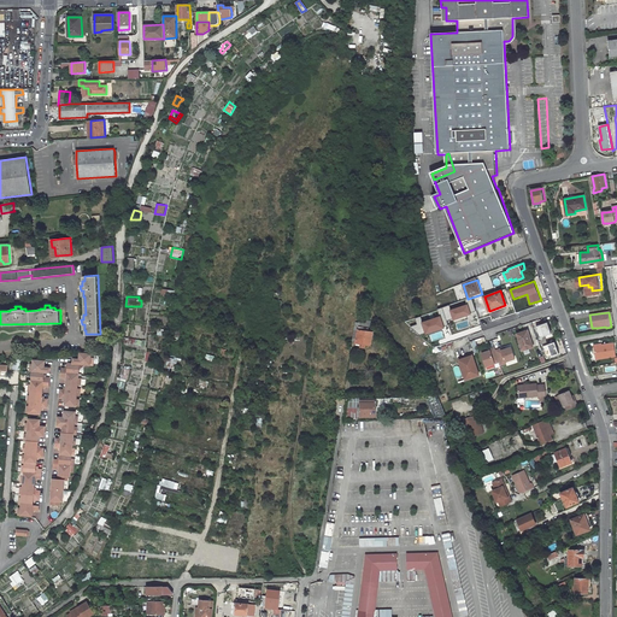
[(535,327),(541,342),(546,340),(545,336),(551,334),(547,322),(535,327)]
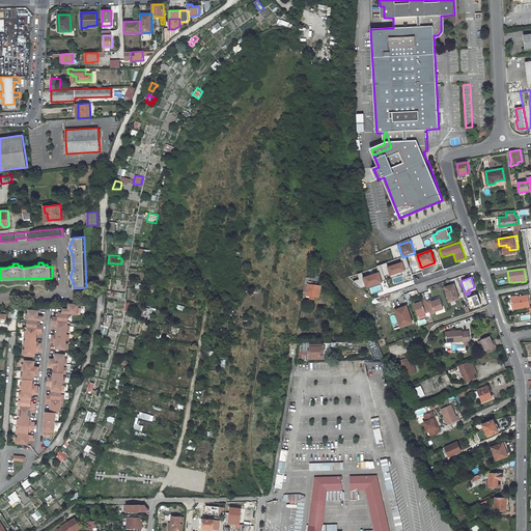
[(316,285),(317,282),(308,281),(308,284),(305,283),(303,295),(318,297),(320,286),(316,285)]
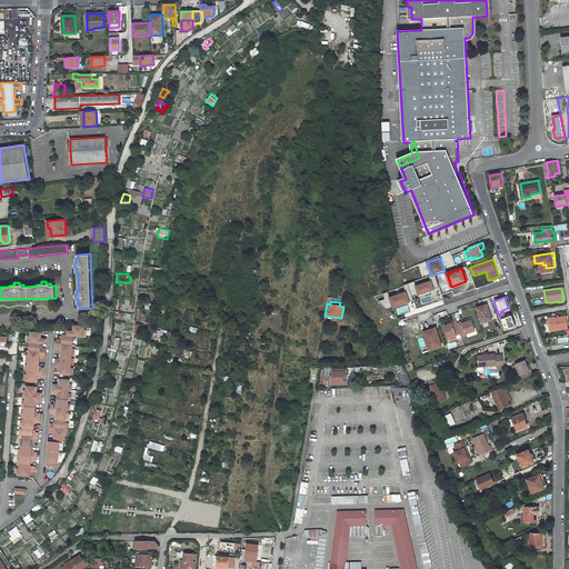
[(487,305),(477,308),(481,323),(491,320),(487,305)]
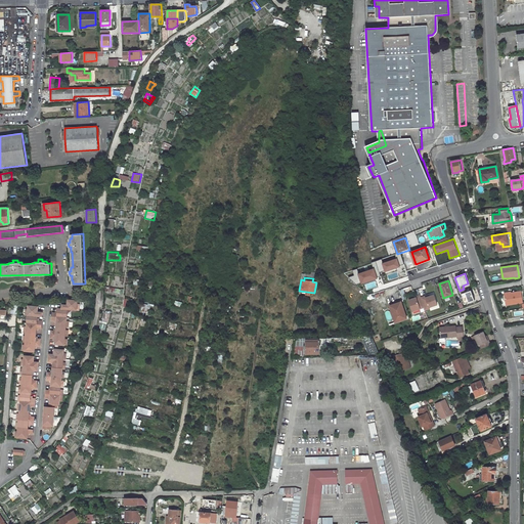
[(464,289),(460,291),(465,303),(475,300),(471,290),(465,293),(464,289)]
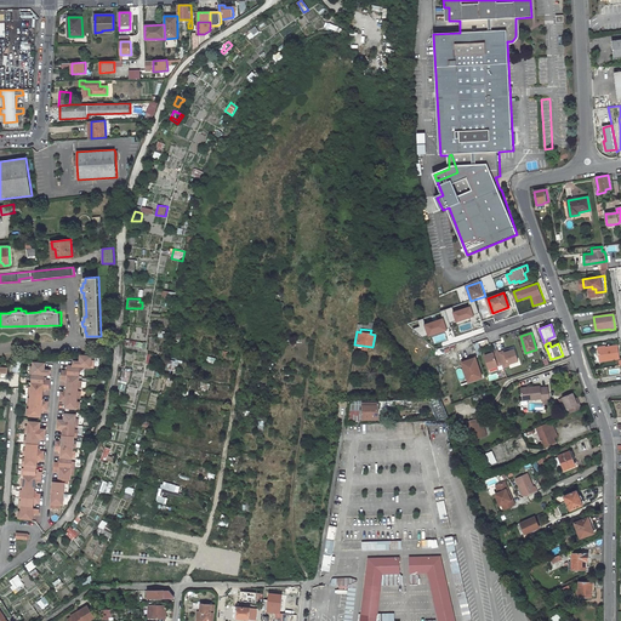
[(617,345),(597,348),(599,362),(620,358),(617,345)]
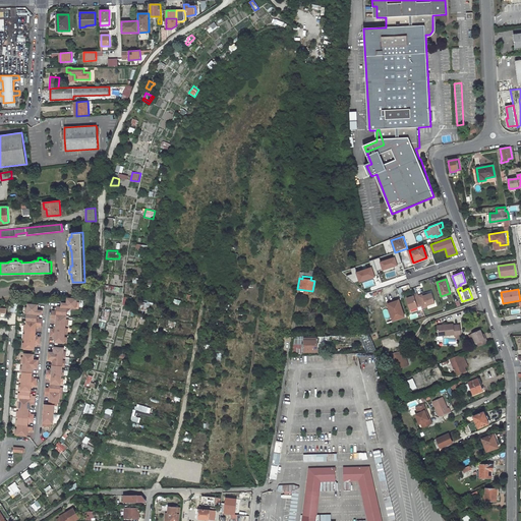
[(422,295),(418,296),(421,306),(423,309),(427,307),(426,306),(435,303),(431,293),(427,295),(423,296),(422,295)]
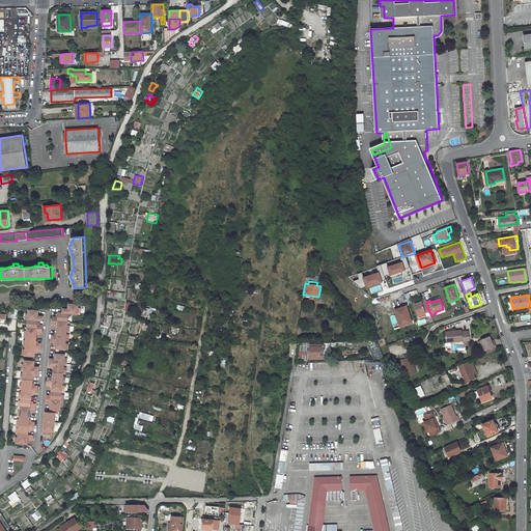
[(426,302),(425,300),(421,301),(422,302),(414,305),(418,316),(429,312),(426,302)]
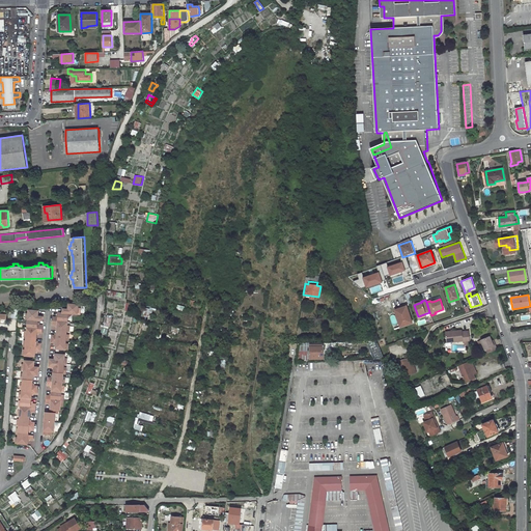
[(66,309),(63,309),(63,313),(68,313),(80,314),(81,309),(78,309),(79,305),(68,304),(68,308),(68,309),(66,309)]
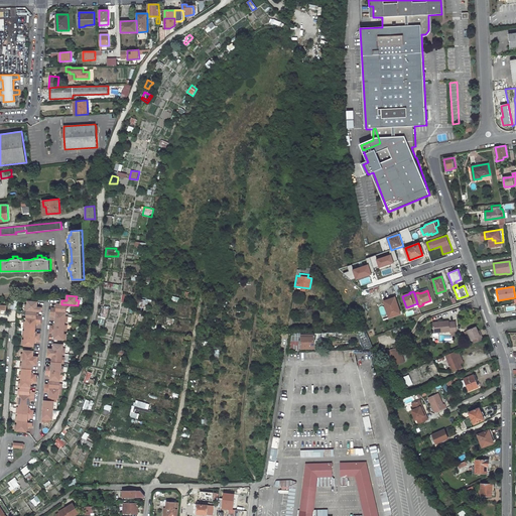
[(394,316),(401,313),(398,306),(397,306),(394,298),(384,301),(388,315),(393,313),(394,316)]
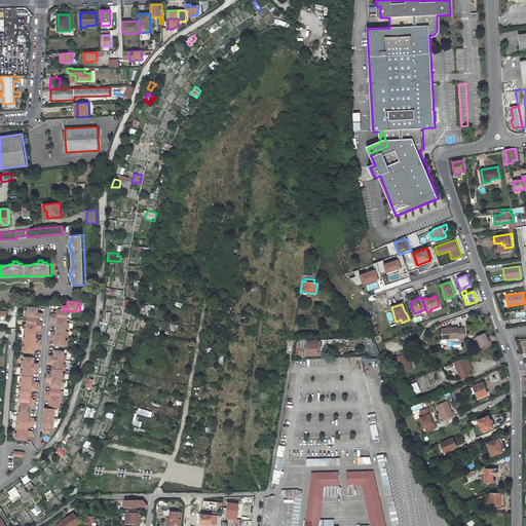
[(28,311),(26,310),(26,316),(28,316),(37,317),(42,317),(43,313),(38,313),(38,308),(29,307),(28,311)]
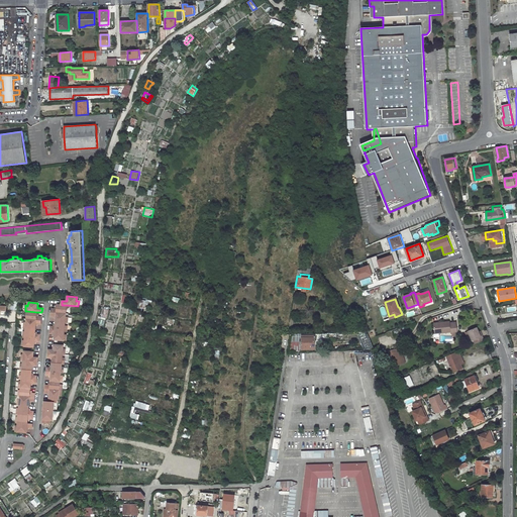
[(52,309),(52,313),(66,314),(67,305),(62,305),(58,305),(57,308),(57,309),(56,309),(52,309)]
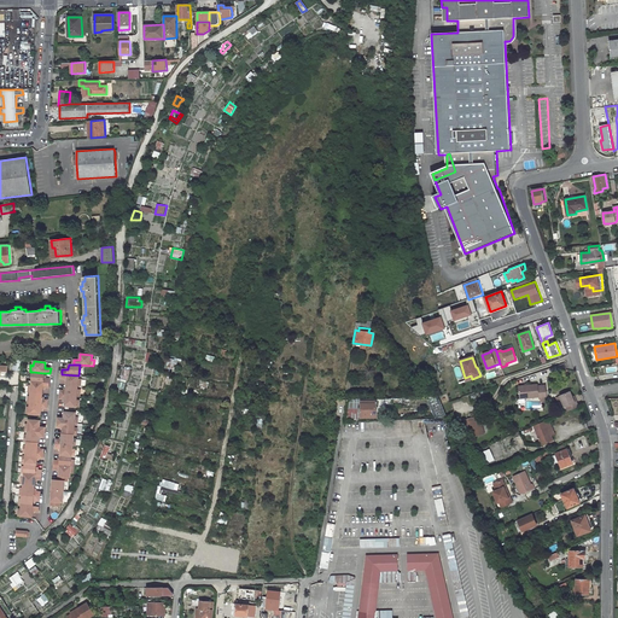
[(33,372),(31,382),(50,383),(50,379),(45,379),(44,378),(44,377),(44,373),(33,372)]
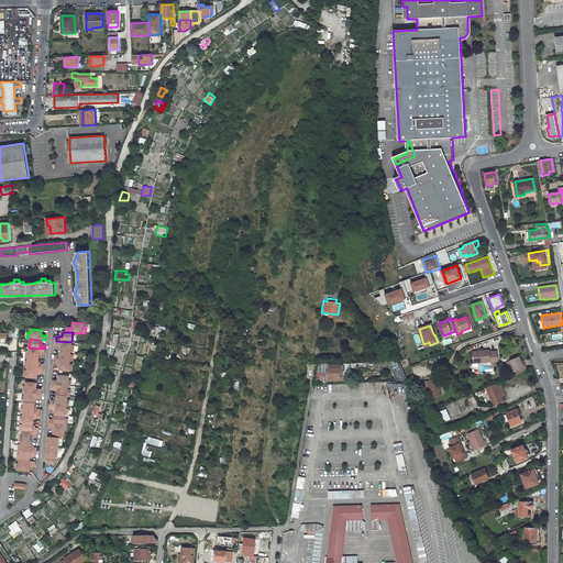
[(56,341),(56,344),(59,345),(61,345),(61,348),(61,351),(70,352),(74,352),(74,346),(72,345),(72,342),(56,341)]
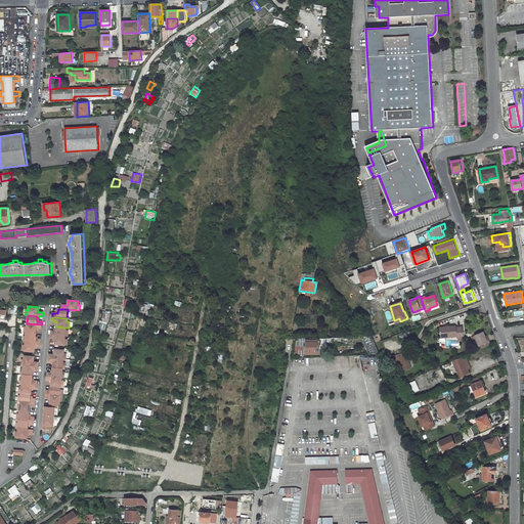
[(41,329),(42,324),(27,323),(27,328),(25,326),(24,333),(27,333),(36,334),(36,331),(36,329),(38,329),(41,329)]
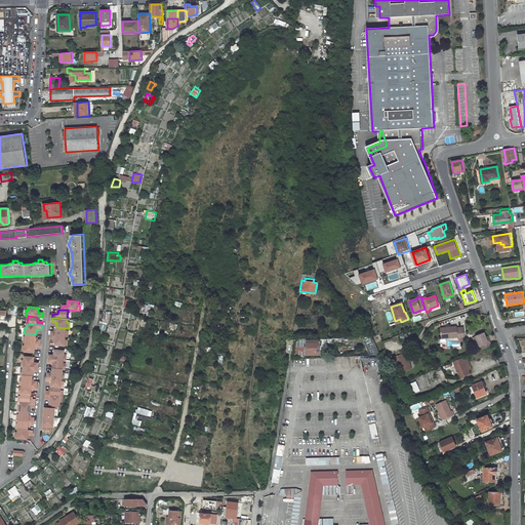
[(442,339),(458,337),(458,339),(465,338),(463,328),(457,328),(457,326),(441,328),(442,339)]
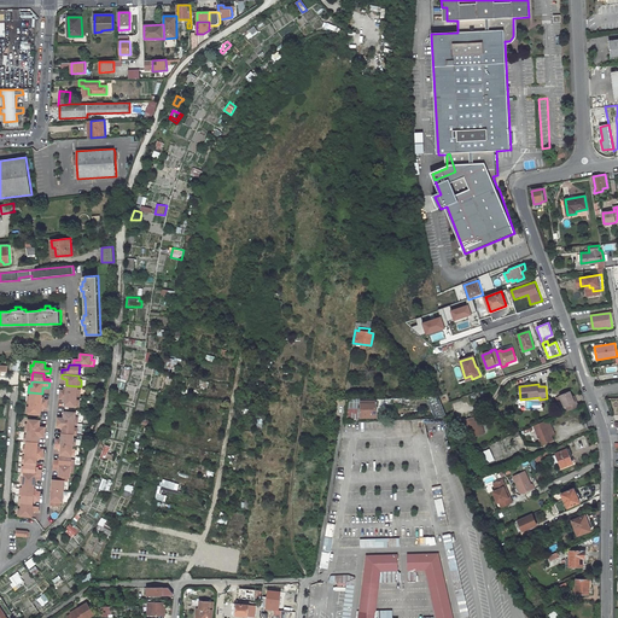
[(60,390),(59,395),(77,396),(80,397),(80,390),(77,390),(77,386),(66,385),(66,389),(66,391),(64,391),(60,390)]
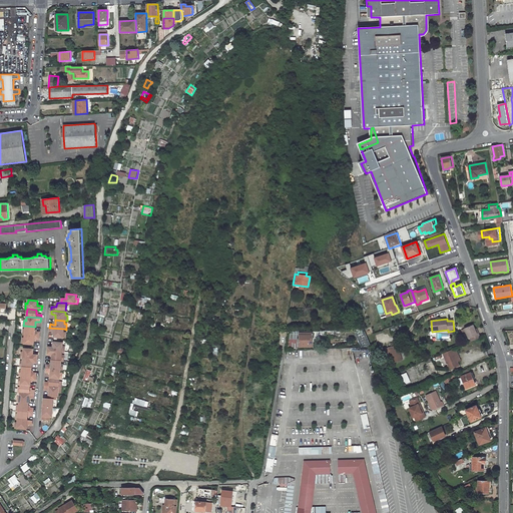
[(35,330),(35,327),(26,326),(25,330),(23,329),(22,335),(25,335),(39,336),(39,333),(36,332),(34,332),(35,330)]
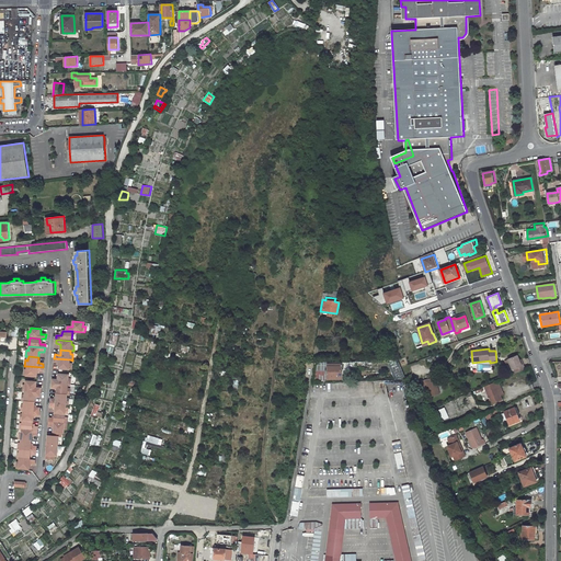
[(522,366),(519,361),(517,356),(510,359),(513,370),(515,369),(516,373),(525,369),(524,365),(522,366)]
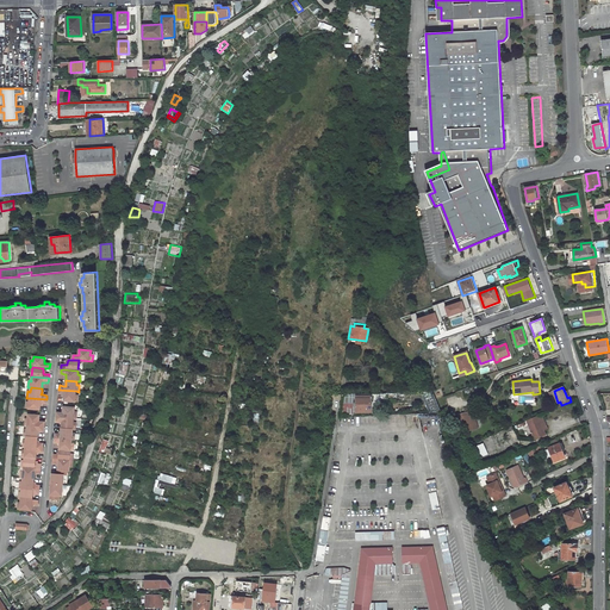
[(64,397),(63,400),(78,402),(79,396),(75,396),(76,391),(58,390),(58,394),(63,394),(64,394),(64,397)]
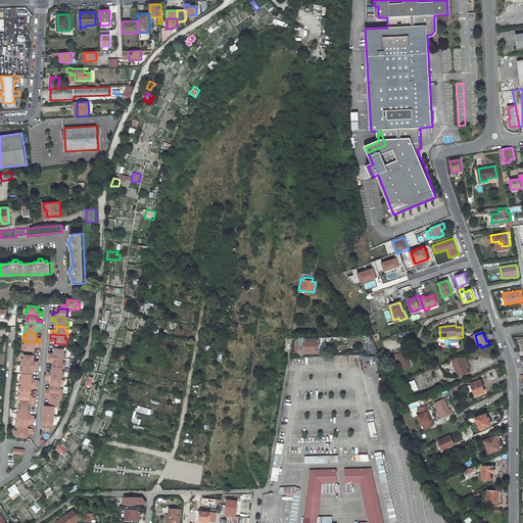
[(375,335),(364,336),(365,353),(376,352),(375,335)]
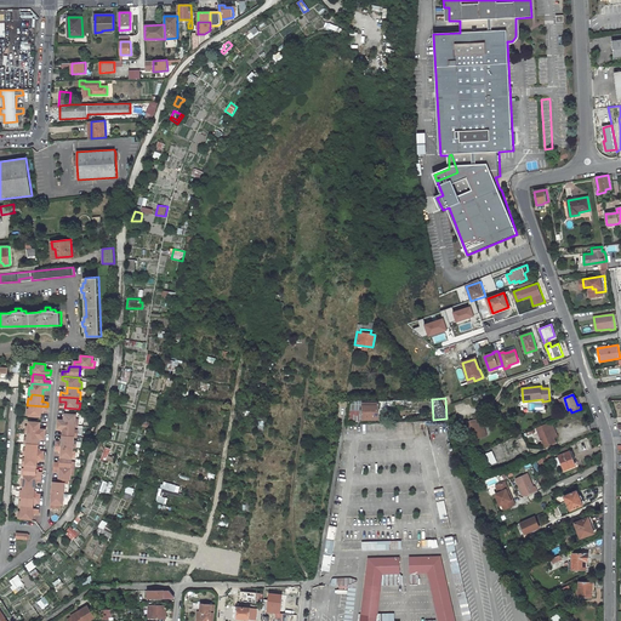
[(363,412),(348,412),(348,420),(363,419),(377,419),(377,409),(392,409),(392,400),(363,402),(363,403),(363,412)]
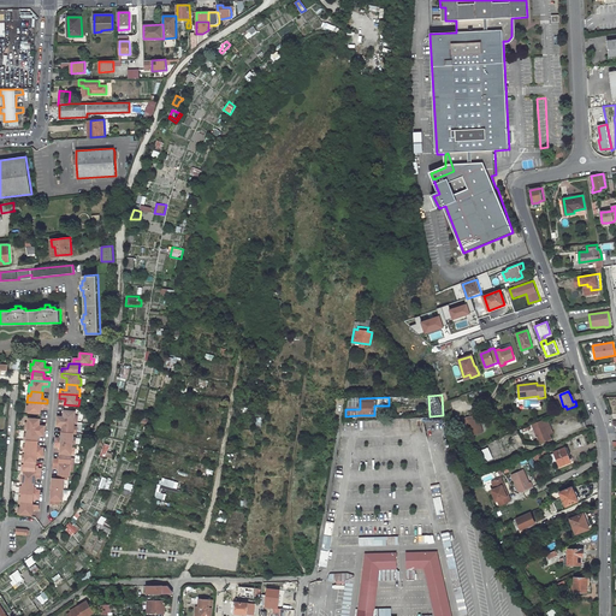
[(348,398),(345,409),(360,409),(360,400),(360,398),(348,398)]
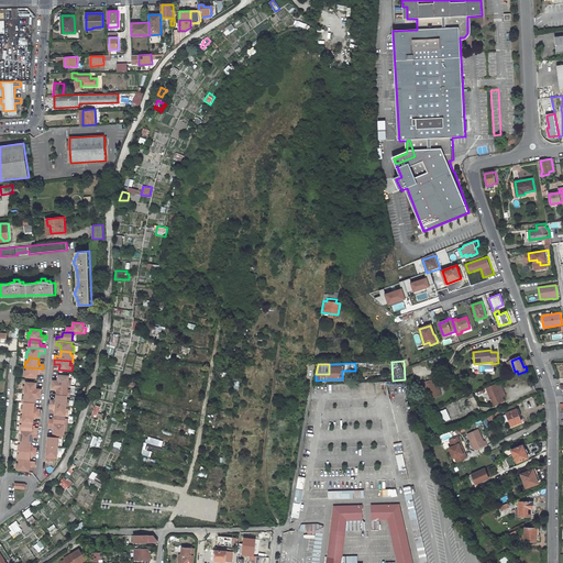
[(24,371),(24,377),(36,378),(37,374),(37,372),(39,373),(43,373),(43,368),(28,367),(26,371),(24,371)]
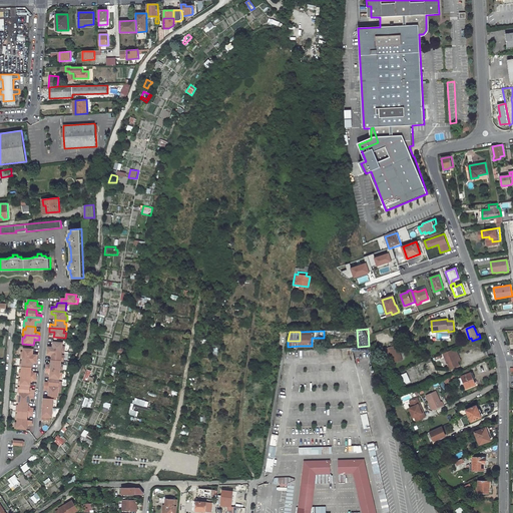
[(62,347),(62,343),(53,342),(53,346),(53,348),(51,347),(48,347),(47,351),(62,352),(64,353),(64,347),(62,347)]
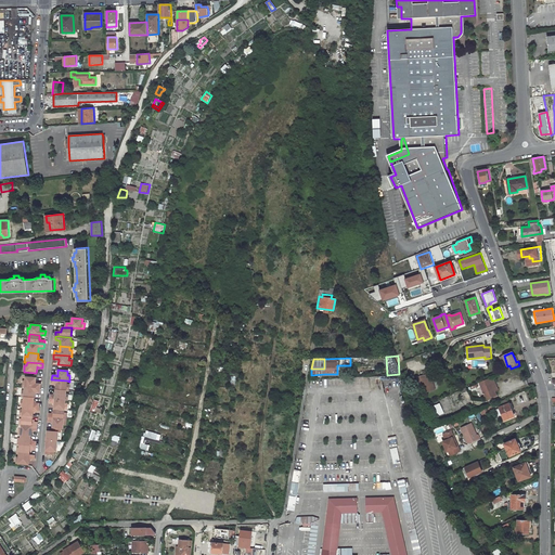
[(434,391),(428,374),(422,376),(426,394),(434,391)]
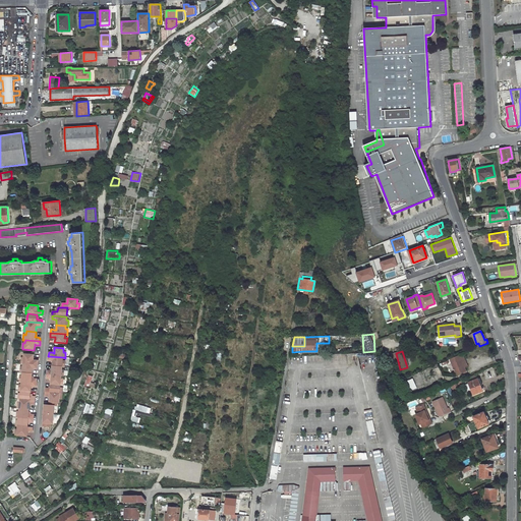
[(34,358),(34,355),(24,354),(23,358),(21,357),(20,363),(23,363),(38,364),(38,360),(35,360),(34,360),(34,358)]
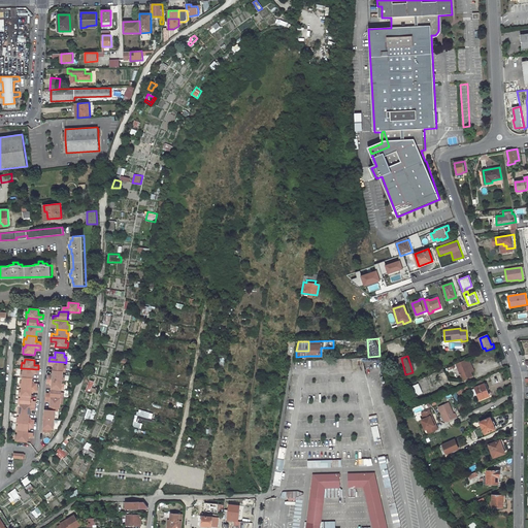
[(466,360),(456,364),(463,381),(472,376),(466,360)]
